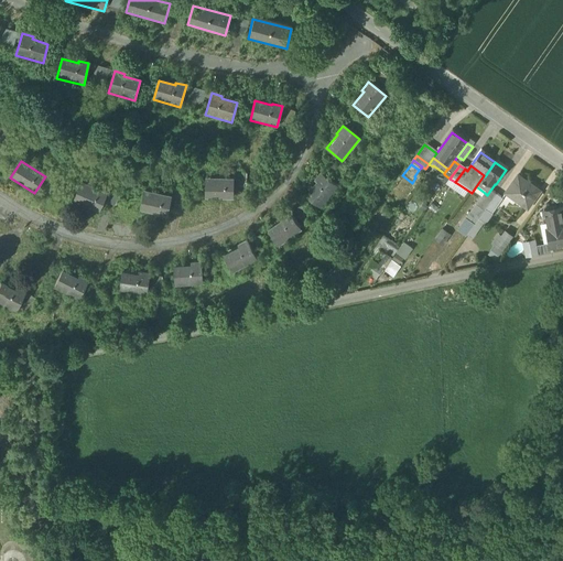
[(304,195),(320,208),(337,187),(321,173),(313,181),(315,183),(304,195)]
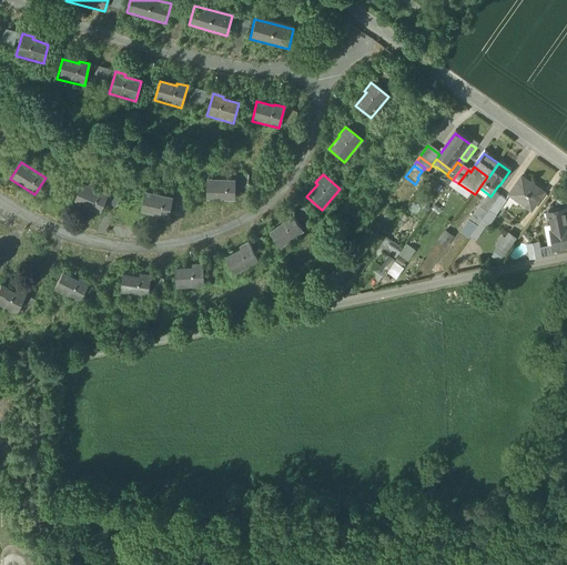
[(453,180),(447,175),(436,180),(447,189),(453,180)]
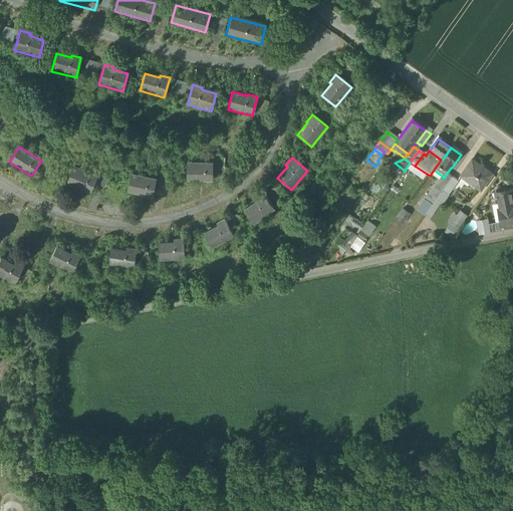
[(187,163),(187,181),(212,181),(212,162),(202,162),(202,163),(187,163)]
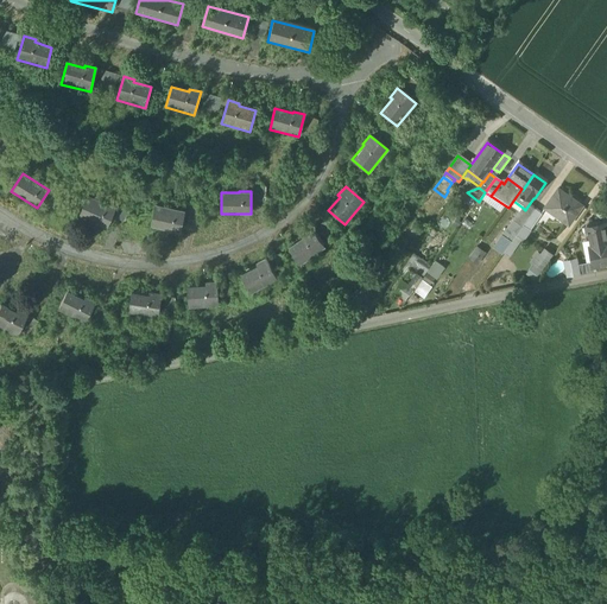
[(557,192),(545,210),(568,227),(581,209),(557,192)]
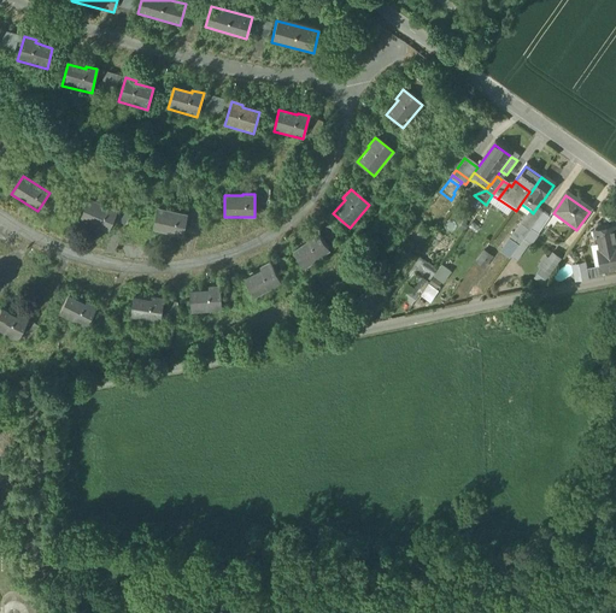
[(117,211),(88,199),(80,219),(109,230),(117,211)]
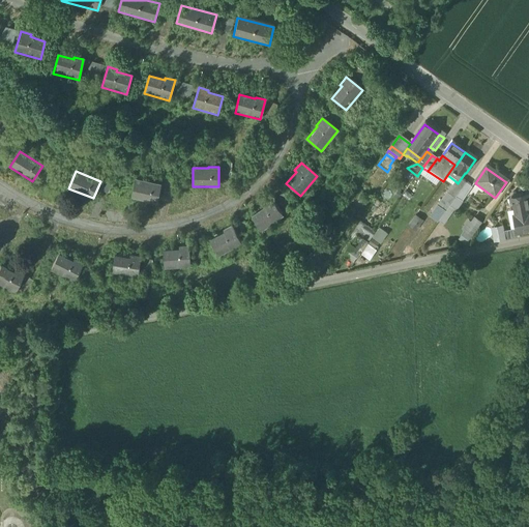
[(160,185),(135,179),(130,198),(157,203),(160,185)]
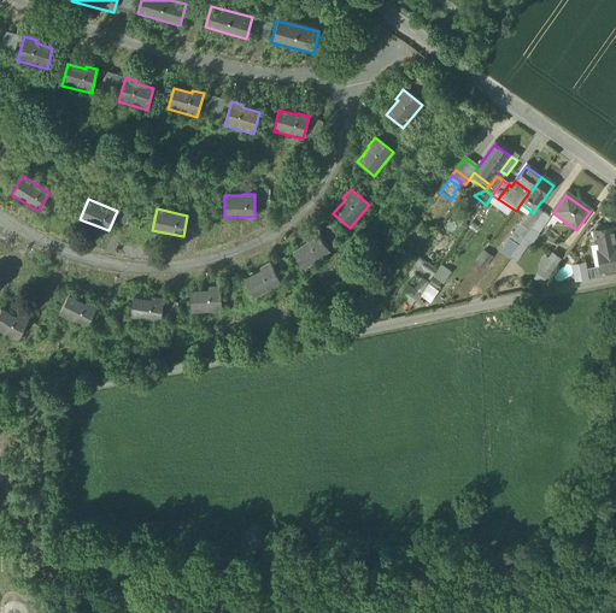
[(531,211),(514,233),(524,240),(531,230),(543,214),(535,210),(533,213),(531,211)]
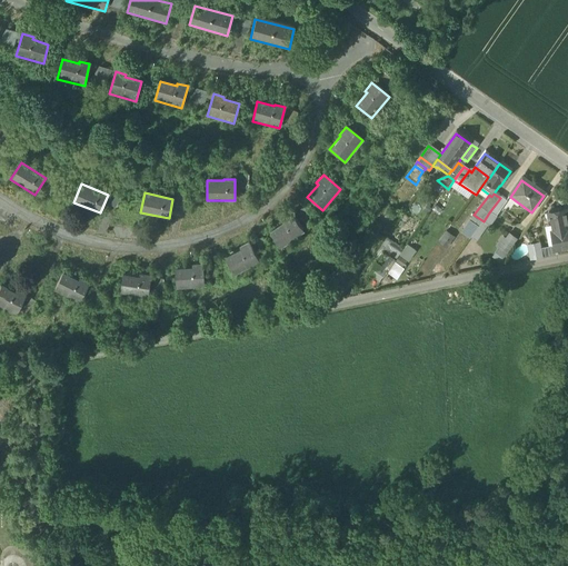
[(500,198),(489,212),(496,218),(506,202),(500,198)]
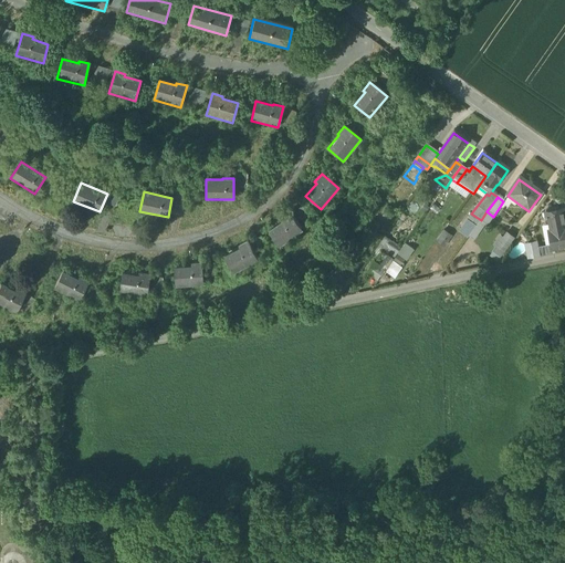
[(551,247),(552,250),(553,250),(564,247),(564,225),(562,211),(544,215),(551,247)]
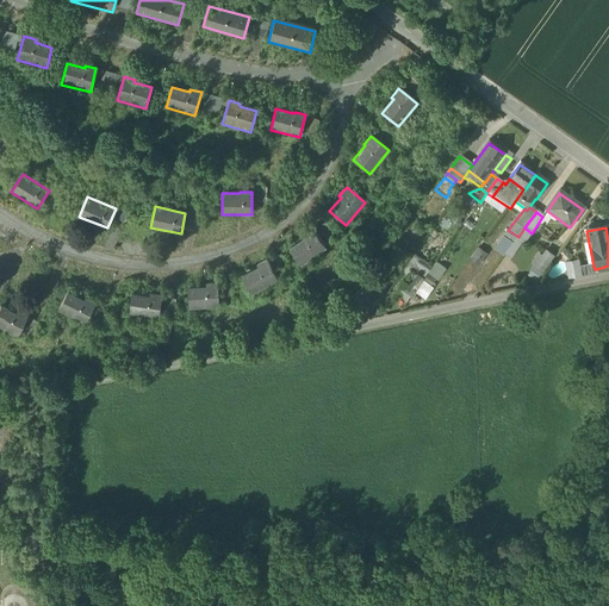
[(289,248),(300,266),(325,249),(312,230),(303,236),(304,238),(289,248)]
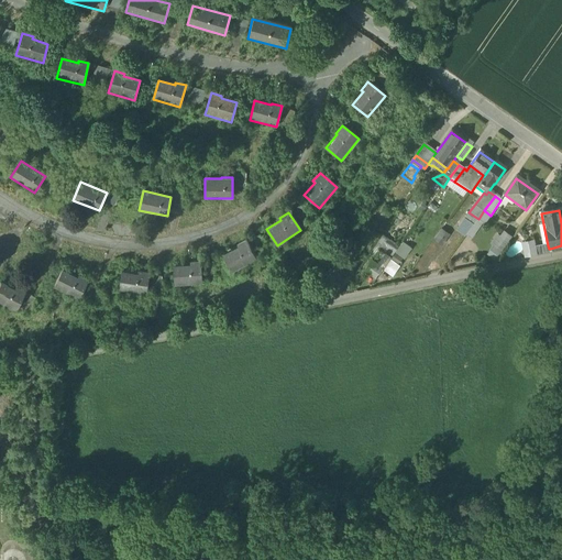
[(477,221),(478,219),(469,212),(464,220),(473,227),(477,221)]
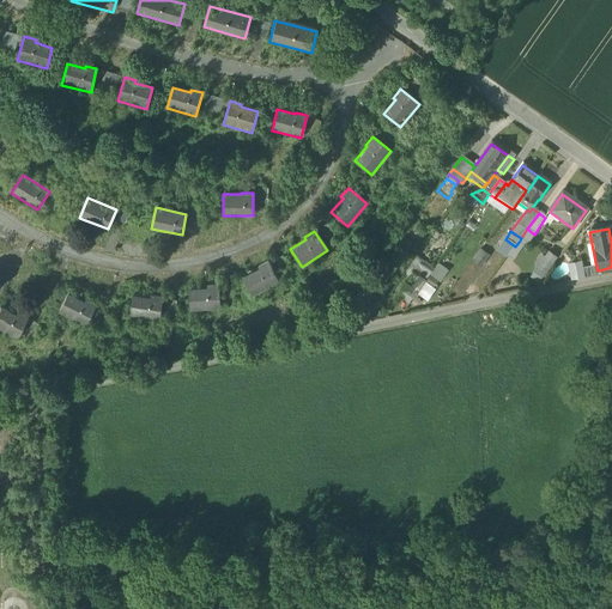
[(525,244),(520,241),(515,247),(509,254),(515,257),(525,244)]
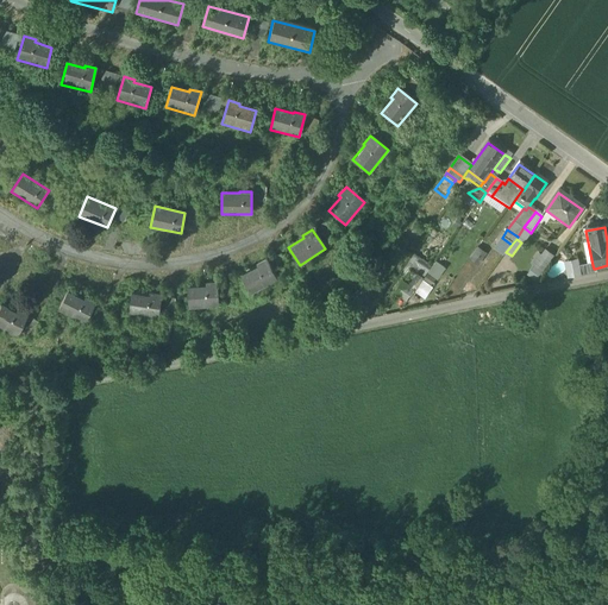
[(477,268),(484,257),(477,251),(469,262),(477,268)]
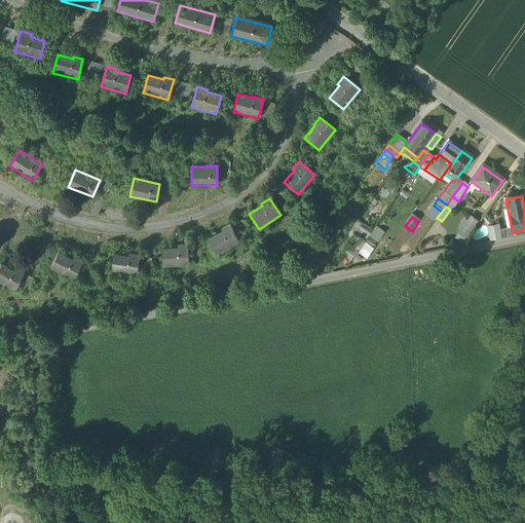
[(369,238),(372,233),(357,223),(350,232),(366,243),(369,238)]
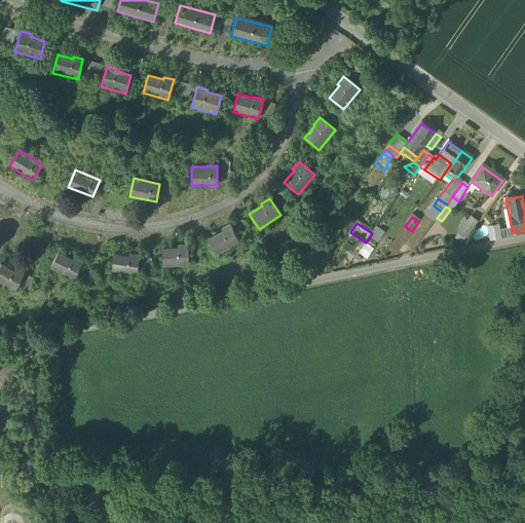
[(208,237),(217,254),(239,243),(230,224),(221,229),(222,230),(208,237)]
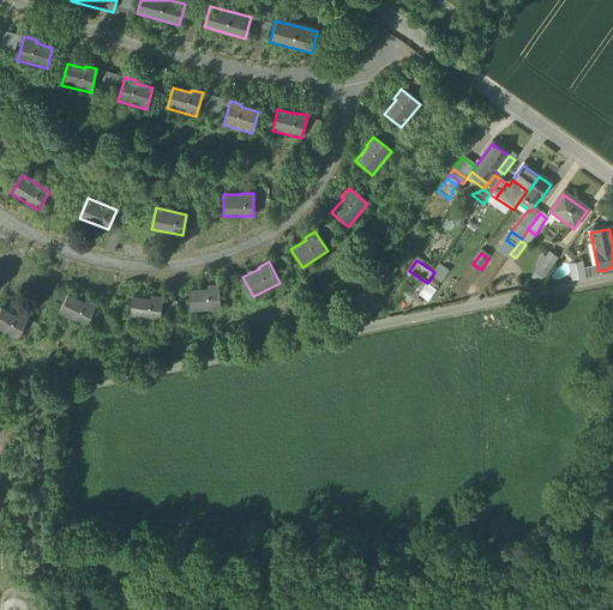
[(584,279),(581,264),(569,266),(572,283),(584,279)]
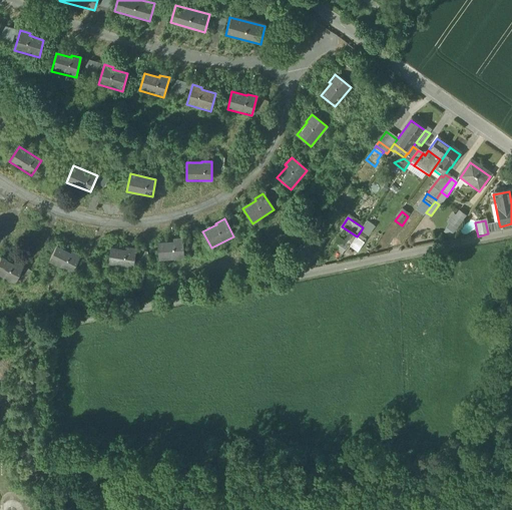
[(374,227),(367,222),(363,227),(360,232),(367,237),(374,227)]
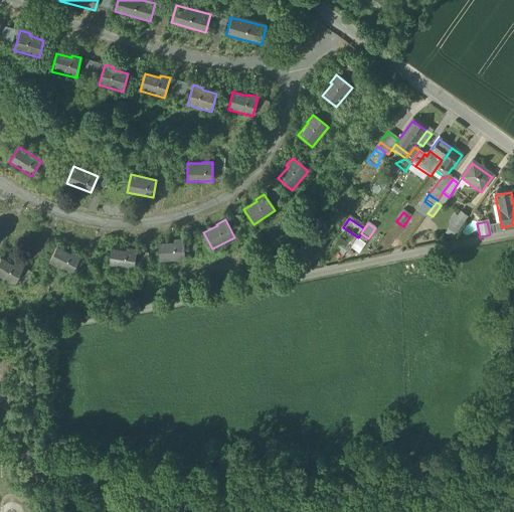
[(158,243),(159,262),(184,259),(183,239),(173,240),(173,241),(158,243)]
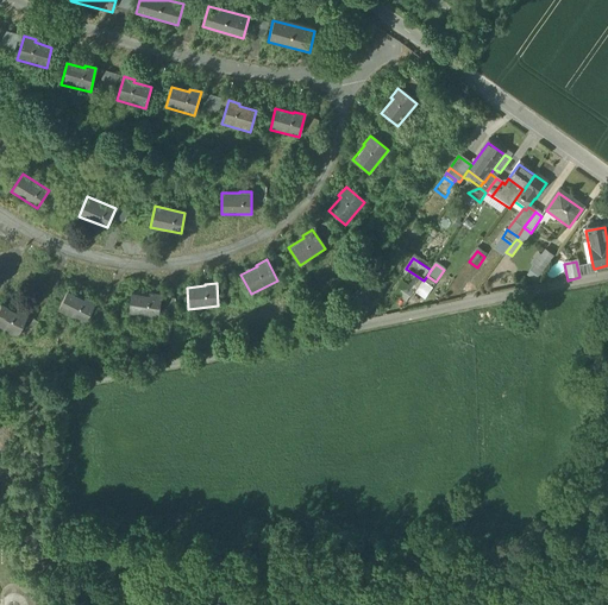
[(377,283),(368,291),(377,302),(387,295),(377,283)]
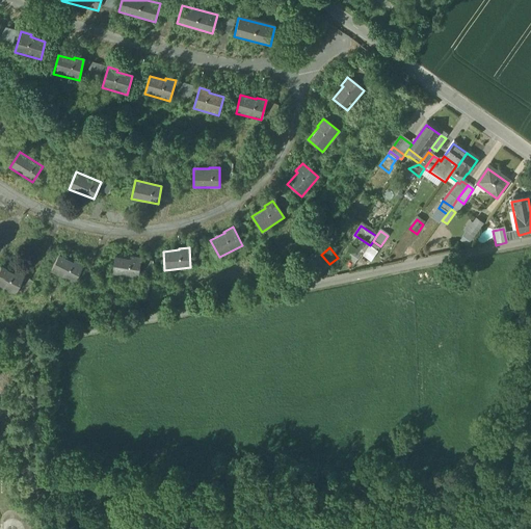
[(361,255),(349,247),(342,258),(353,265),(361,255)]
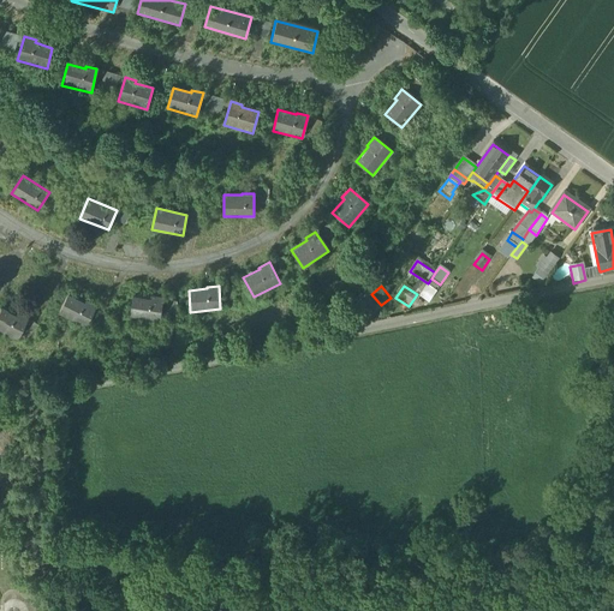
[(436,293),(425,286),(417,298),(428,305),(436,293)]
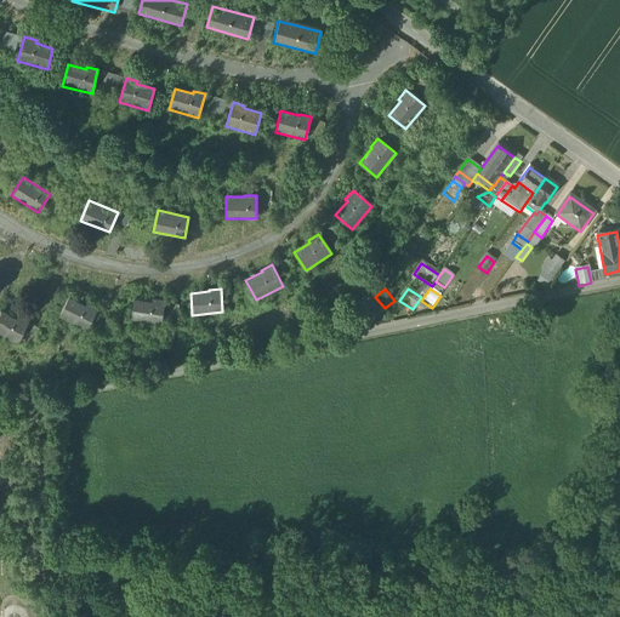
[(69,297),(60,316),(86,330),(97,309),(86,303),(85,306),(69,297)]
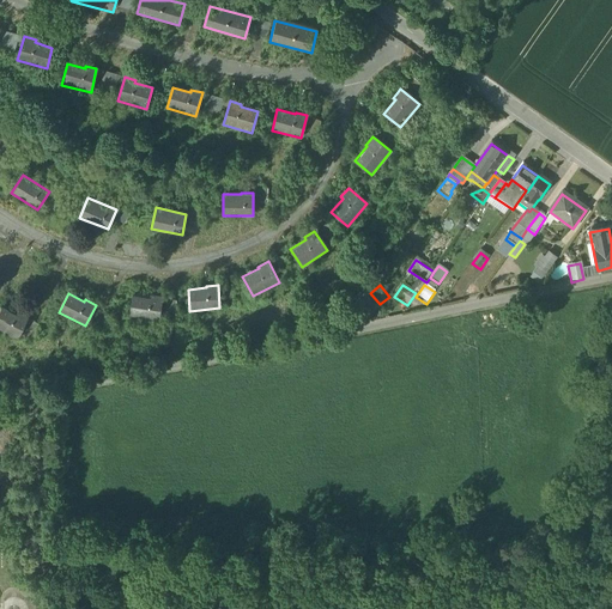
[(131,296),(129,317),(159,320),(162,297),(150,296),(150,297),(131,296)]
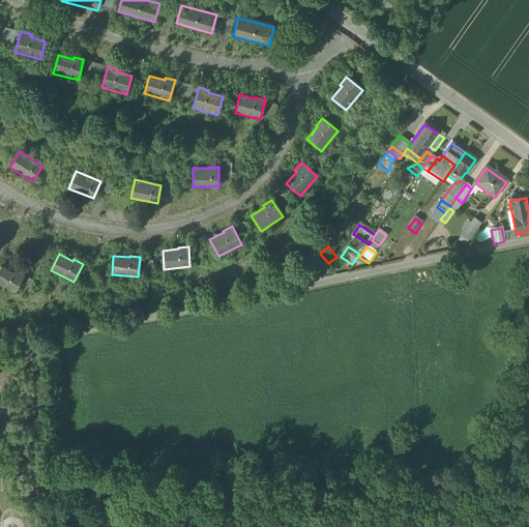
[(0,265),(0,285),(16,293),(24,274),(15,270),(13,272),(0,265)]
